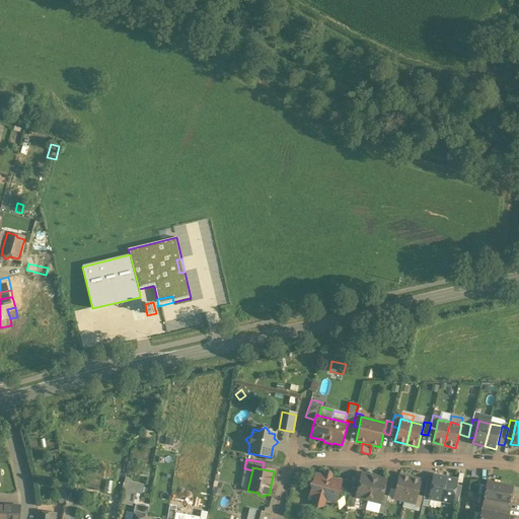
[(374,476),(362,473),(358,489),(356,498),(357,498),(368,501),(374,476)]
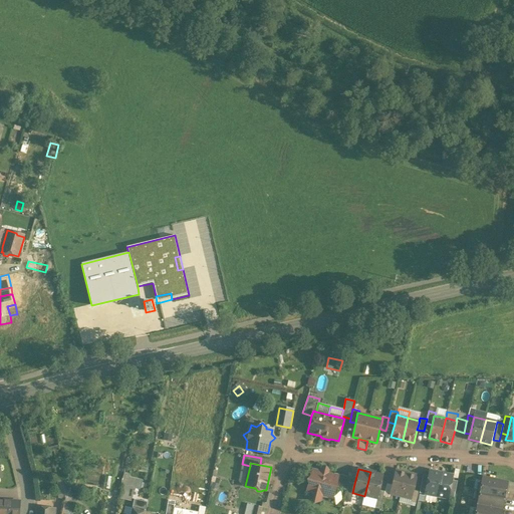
[(321,473),(312,470),(307,491),(311,492),(310,496),(320,498),(321,494),(328,496),(330,489),(334,489),(335,487),(337,477),(334,476),(326,474),(327,472),(322,471),(321,473)]
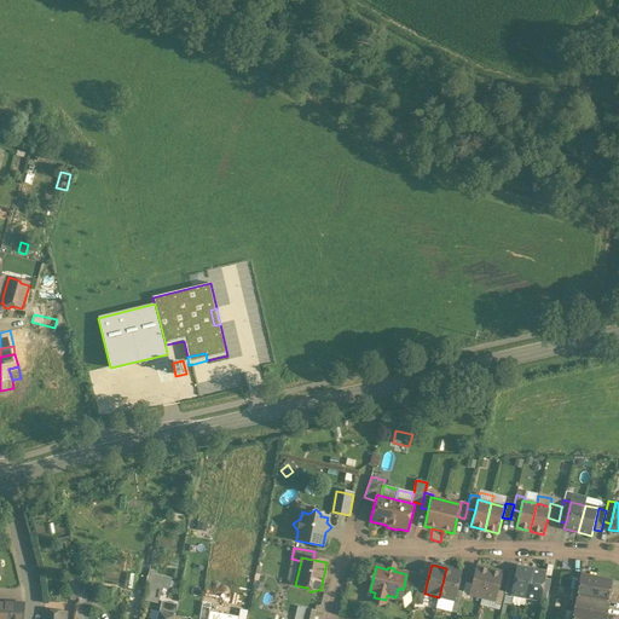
[(473,584),(470,595),(482,597),(490,570),(478,566),(473,584)]
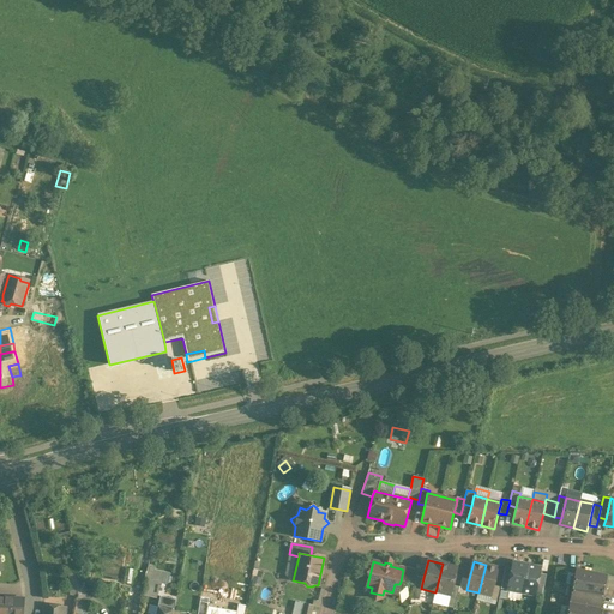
[(527,565),(513,563),(512,569),(507,590),(522,594),(527,565)]
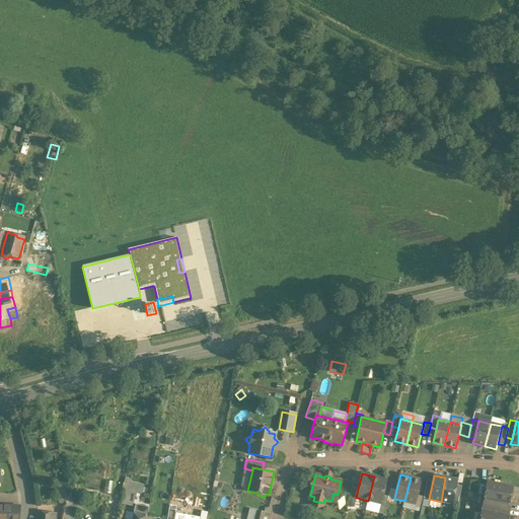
[(386,479),(374,476),(368,501),(380,503),(380,504),(382,495),(386,479)]
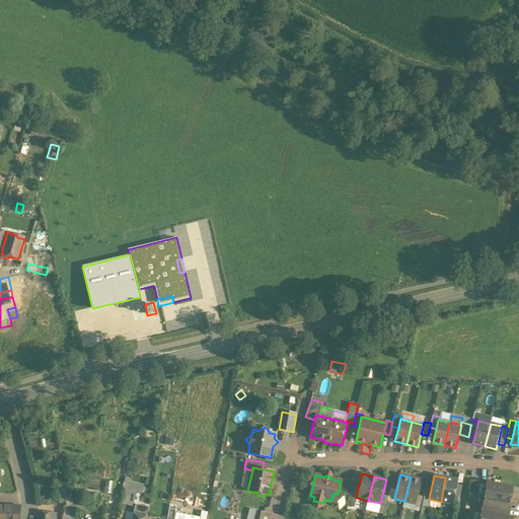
[(421,479),(411,477),(404,501),(415,504),(417,495),(421,479)]
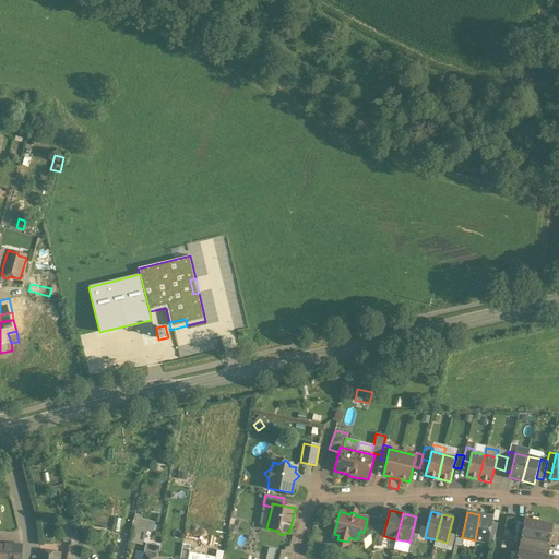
[(492,516),(479,514),(475,540),(487,543),(491,522),(492,516)]
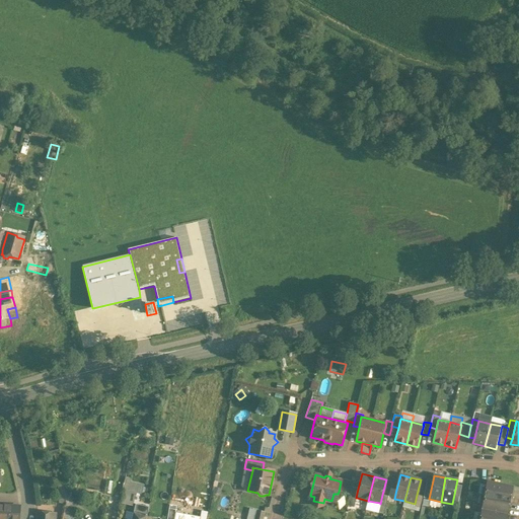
[(354,482),(339,478),(338,480),(341,482),(339,492),(351,495),(353,488),(354,482)]
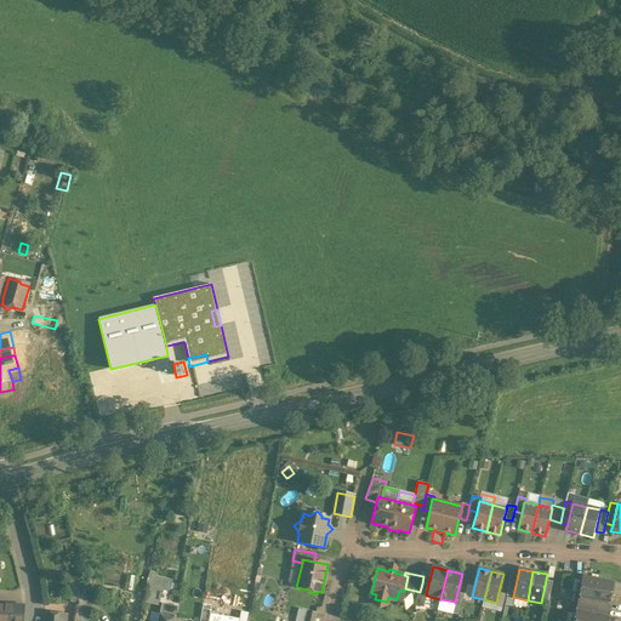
[(518,575),(511,574),(507,596),(513,597),(518,575)]
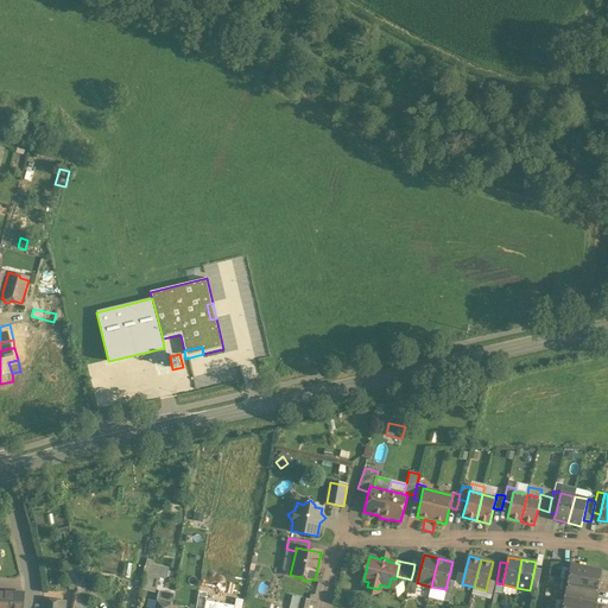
[(601,569),(570,564),(564,596),(595,602),(601,569)]
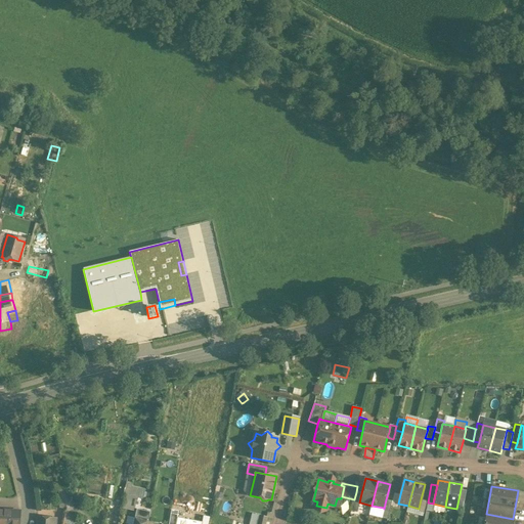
[(144,493),(125,488),(124,494),(143,498),(144,493)]
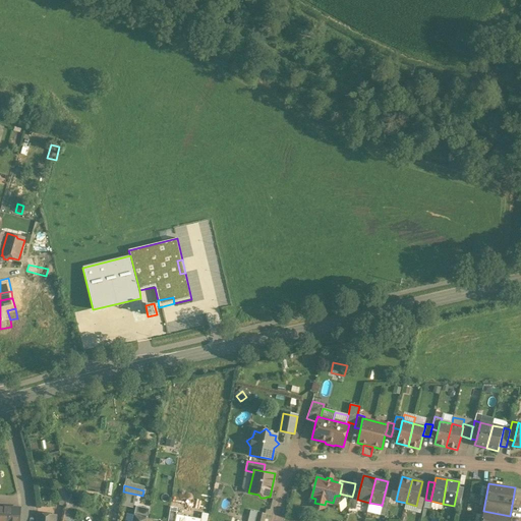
[(464,487),(458,486),(454,506),(460,507),(464,487)]
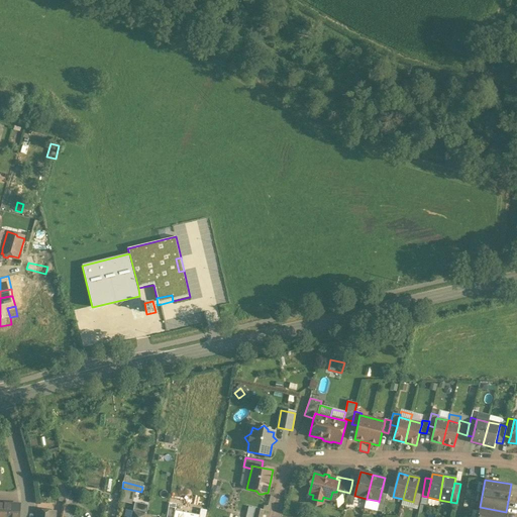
[(356,487),(351,486),(349,493),(346,504),(352,506),(355,496),(354,496),(356,487)]
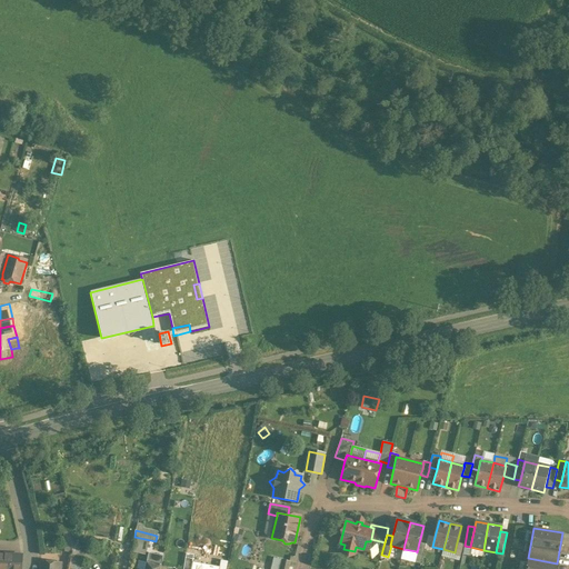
[(435,537),(428,536),(426,545),(425,549),(431,551),(432,547),(435,537)]
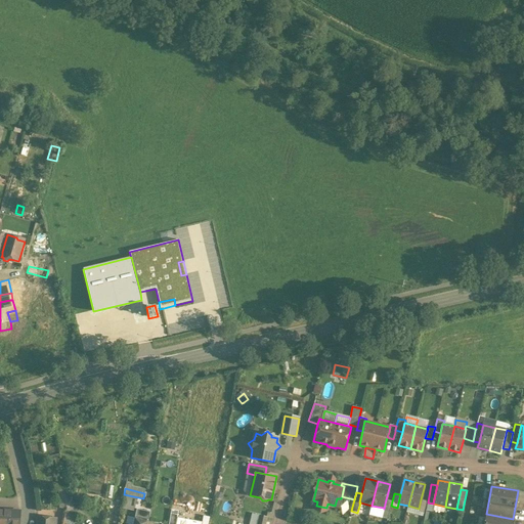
[(392,501),(386,499),(384,509),(384,508),(382,518),(388,520),(391,506),(392,501)]
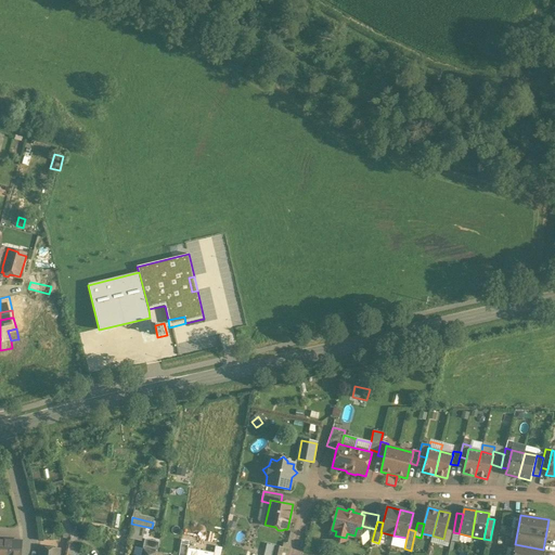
[(452,531),(446,529),(443,539),(442,542),(449,543),(452,531)]
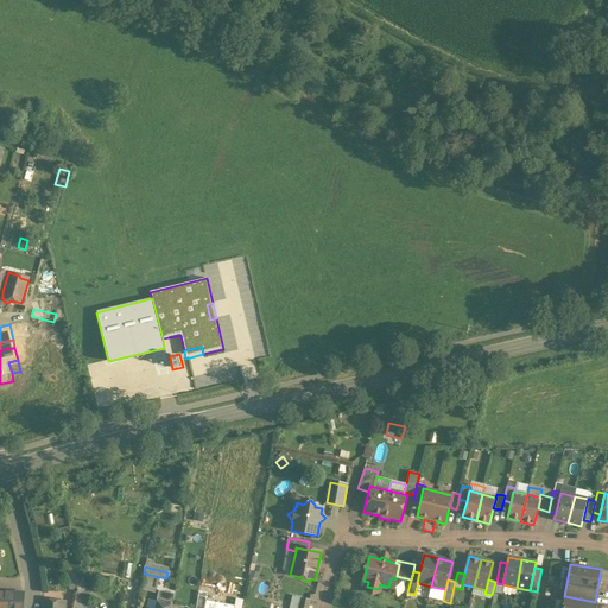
[(88,582),(77,581),(77,589),(77,591),(76,597),(89,599),(90,591),(87,590),(88,582)]
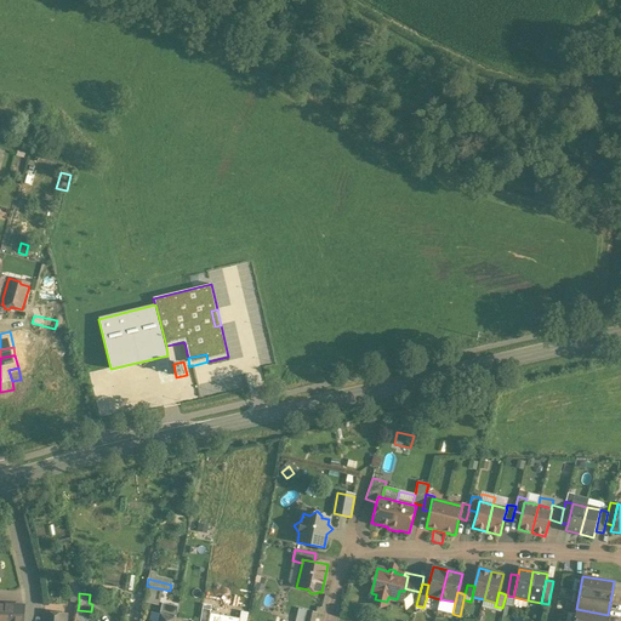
[(453,614),(455,602),(440,599),(438,610),(453,614)]
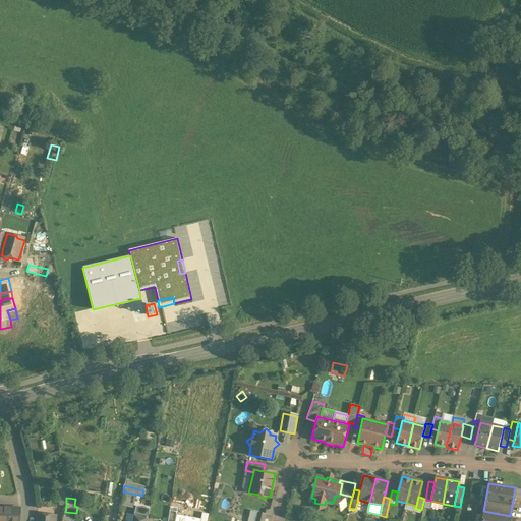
[(19,520),(20,509),(0,507),(0,520),(19,520)]
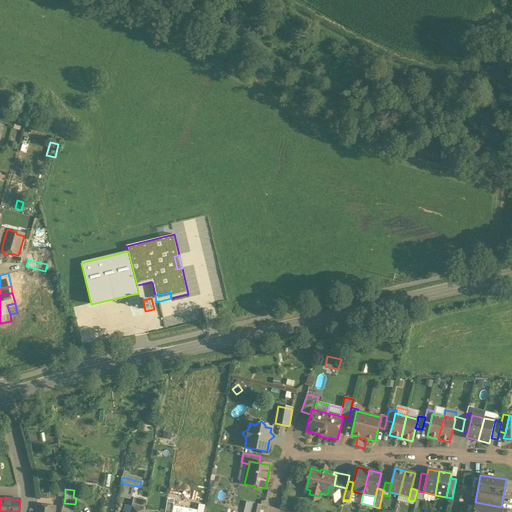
[(499,511),(501,507),(475,502),(472,511),(499,511)]
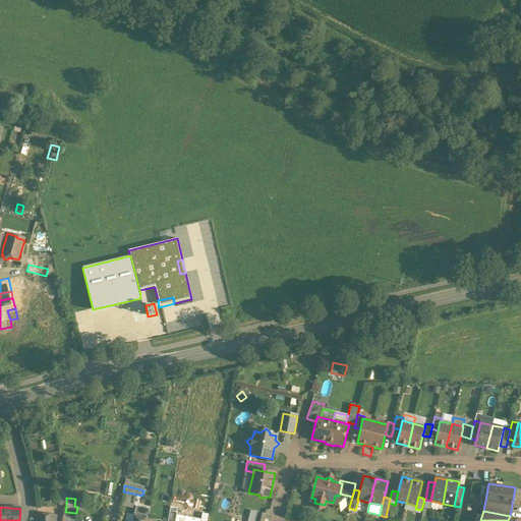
[(76,513),(65,512),(63,520),(74,520),(76,513)]
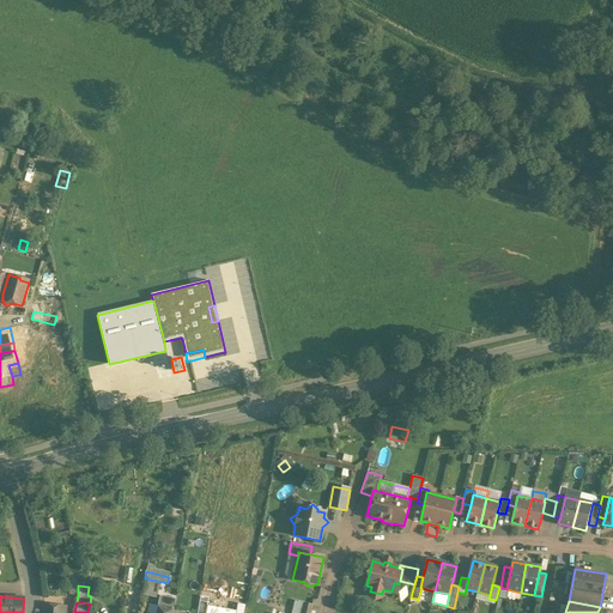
[(302,612),(305,605),(296,602),(292,612),(302,612)]
